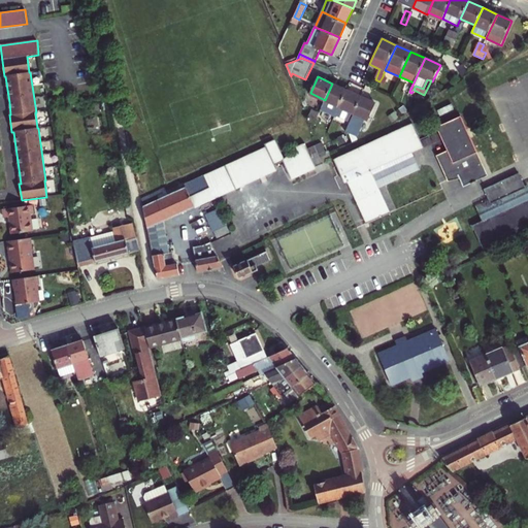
[(348,91),(332,84),(325,100),(322,107),(336,114),(348,91)]
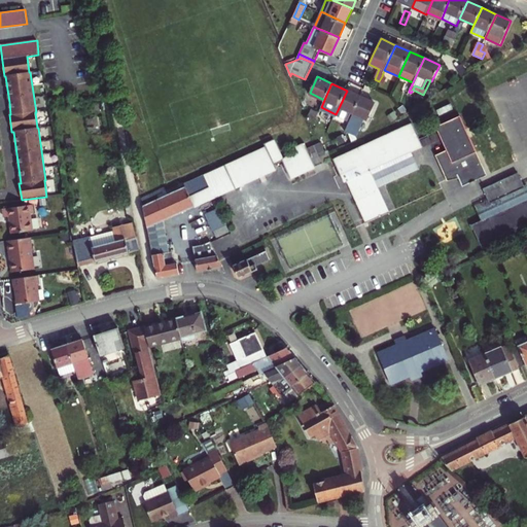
[(360,96),(347,91),(336,114),(349,120),(360,96)]
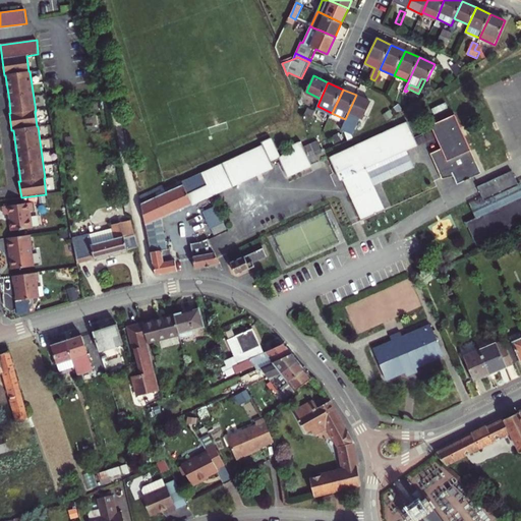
[(363,119),(370,102),(356,95),(345,119),(343,124),(340,130),(344,132),(349,134),(357,117),(363,119)]
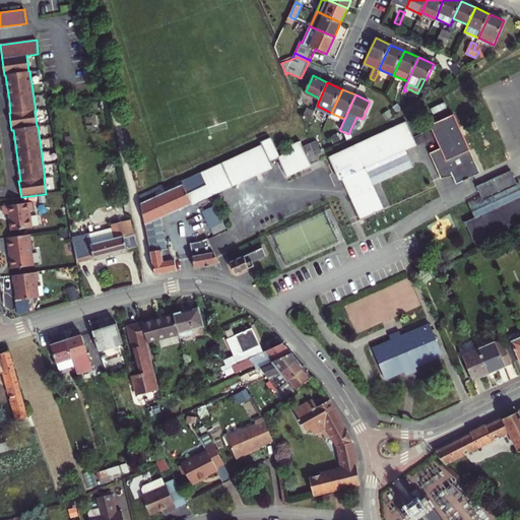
[(305,114),(307,115),(312,117),(314,112),(307,108),(305,114)]
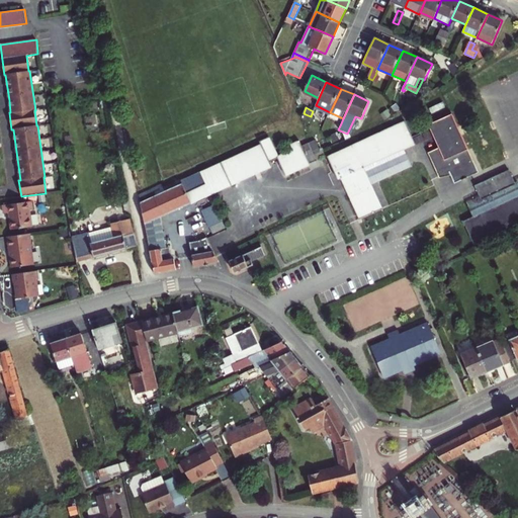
[(384,120),(391,116),(387,111),(382,115),(384,120)]
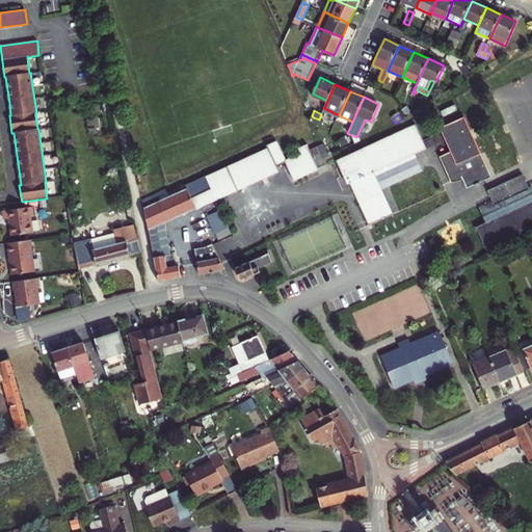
[(466,117),(441,129),(452,153),(441,158),(452,183),(462,178),(468,190),(486,181),(493,179),(466,117)]
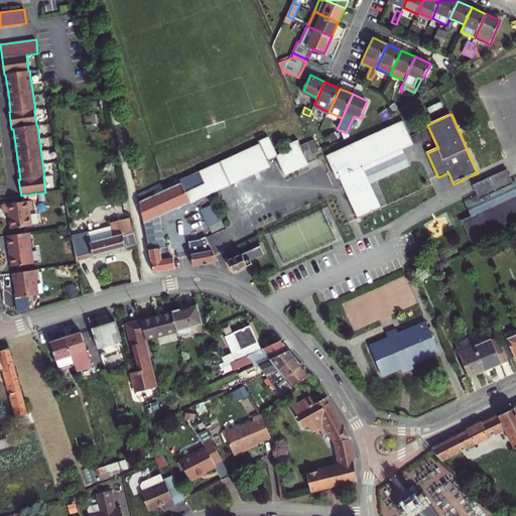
[(414,143),(404,122),(328,157),(337,178),(341,176),(360,219),(382,209),(371,185),(363,167),(404,148),(414,143)]
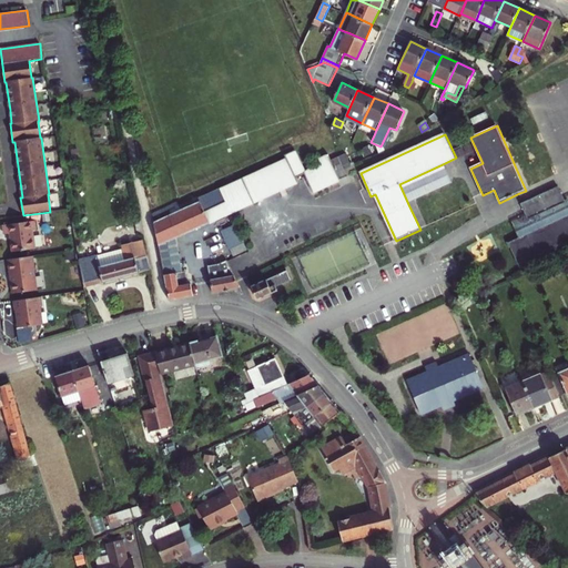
[(205,212),(210,222),(277,192),(300,182),(297,178),(305,173),(294,151),(285,155),(286,159),(221,190),(226,203),(205,212)]
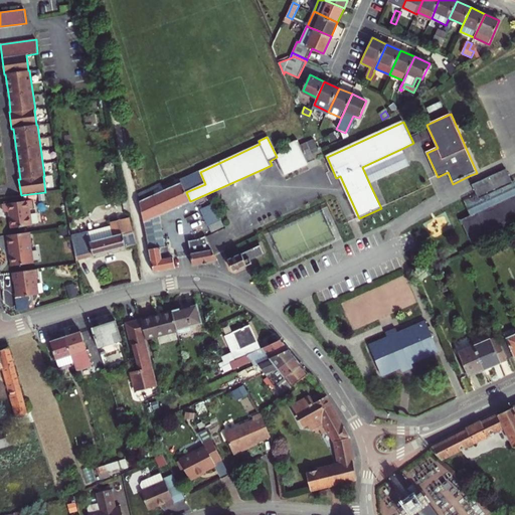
[(319,151),(314,140),(309,143),(314,153),(319,151)]
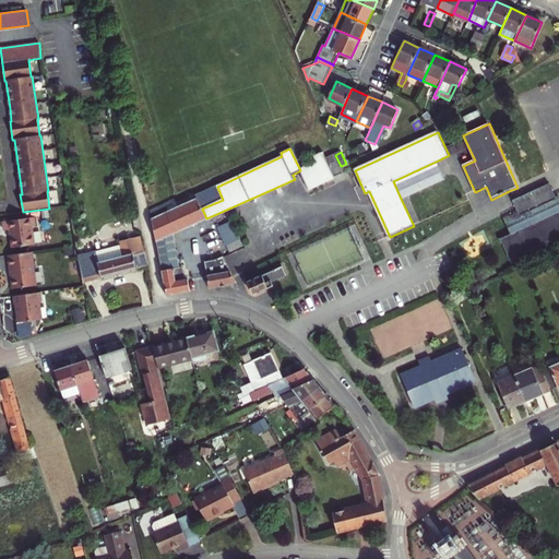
[(343,171),(353,167),(351,162),(346,164),(341,166),(335,155),(330,157),(325,159),(323,153),(314,157),(317,164),(300,170),(309,189),(343,174),(343,171)]
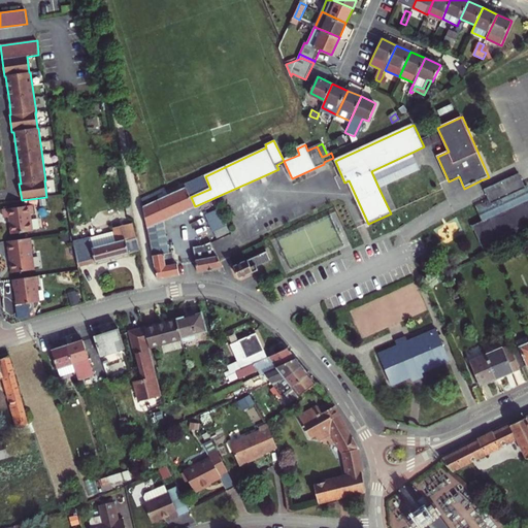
[(422,170),(414,152),(371,171),(380,190),(422,170)]
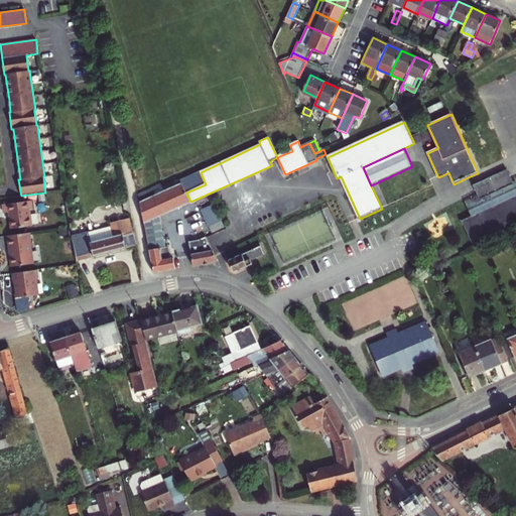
[(477,185),(474,186),(478,195),(480,200),(481,201),(515,184),(514,183),(508,170),(477,185)]
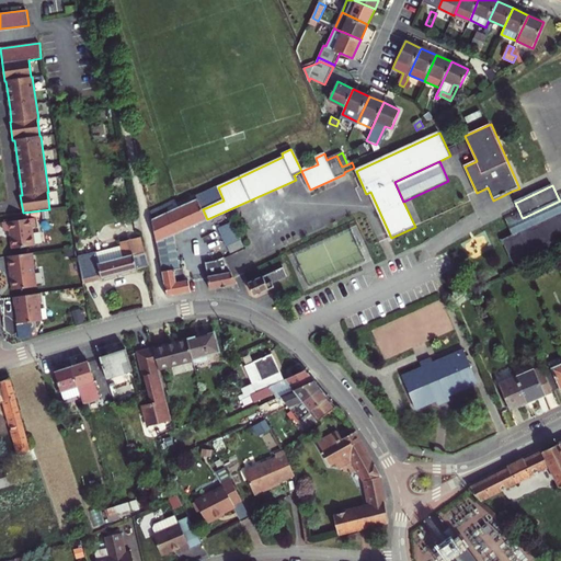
[(507,222),(513,236),(560,213),(560,198),(559,199),(560,201),(523,218),(522,217),(507,222)]
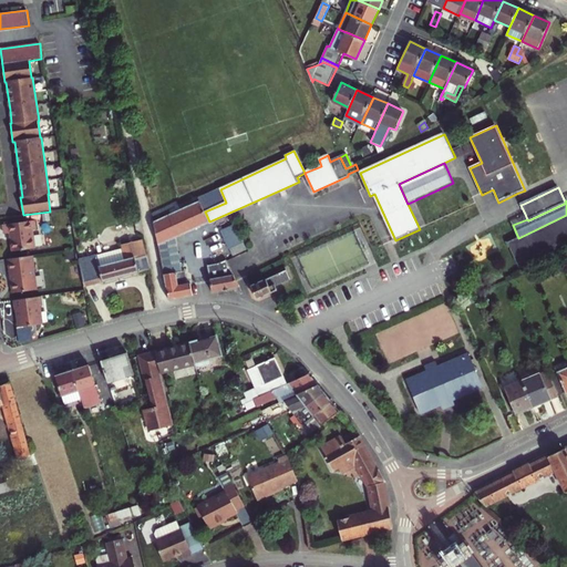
[(205,212),(200,202),(153,222),(157,245),(174,237),(209,222),(205,212)]
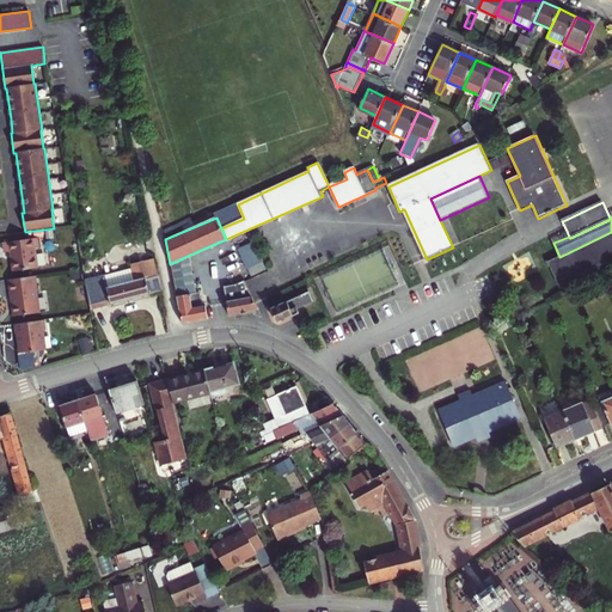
[(611,232),(560,257),(546,262),(550,269),(551,268),(560,287),(611,262),(611,232)]
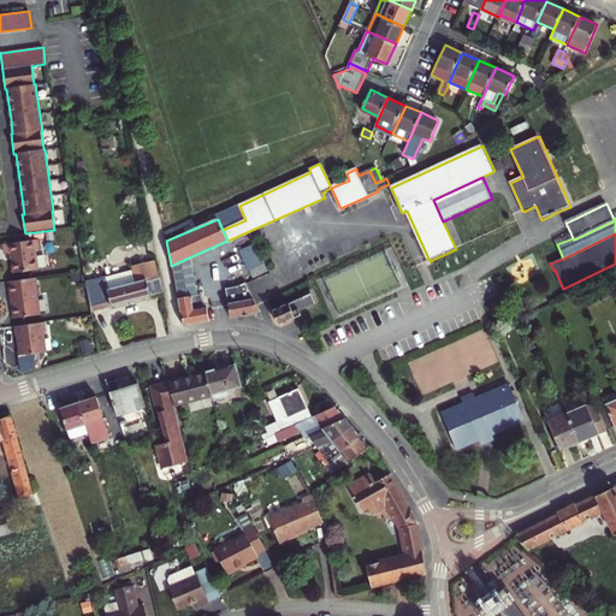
[(37,240),(4,244),(5,254),(11,254),(13,273),(37,270),(35,250),(39,250),(37,240)]
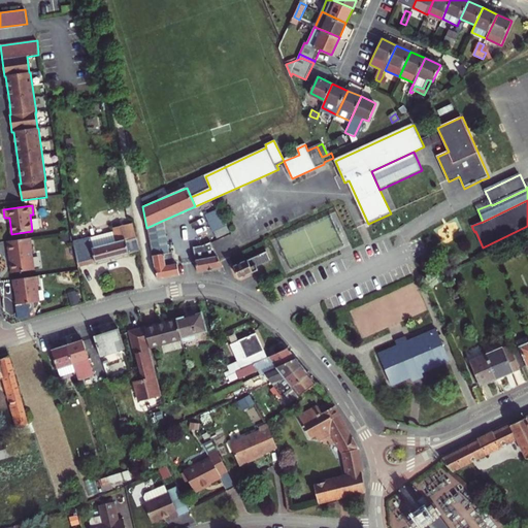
[(337,230),(331,218),(323,222),(329,234),(337,230)]
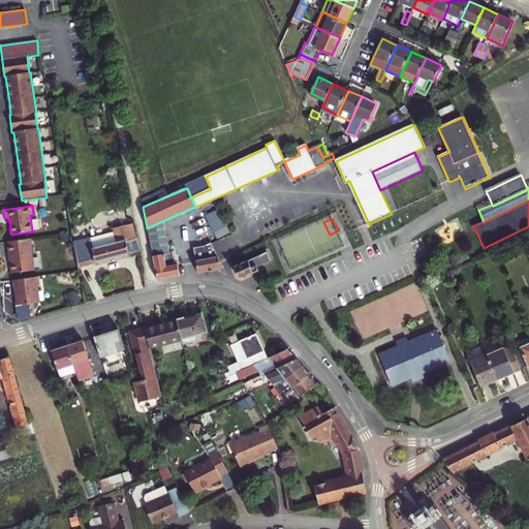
[(162,221),(147,228),(153,256),(168,253),(162,221)]
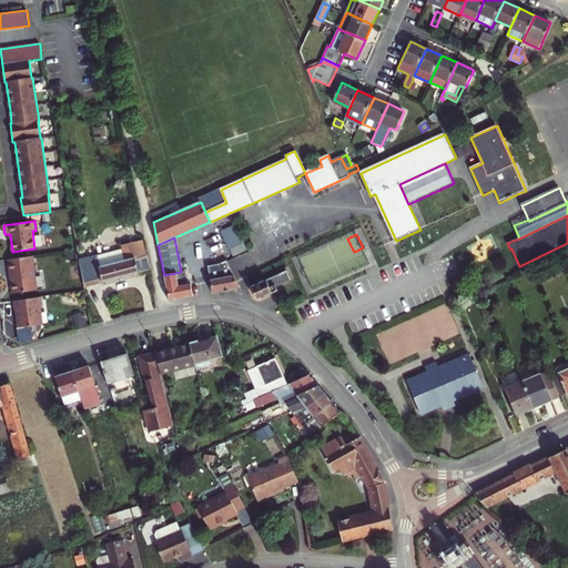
[(131,243),(135,259),(140,256),(146,255),(143,240),(131,243)]
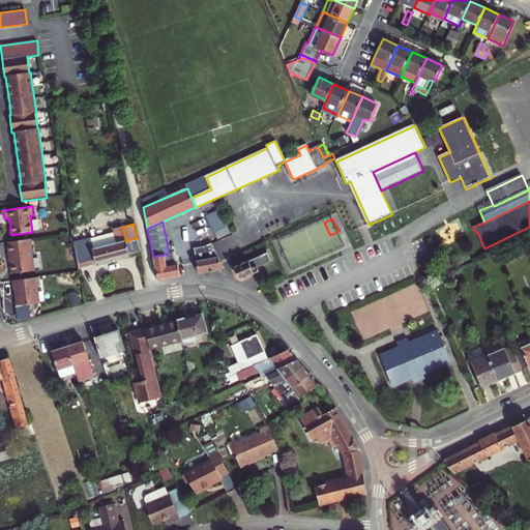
[(74,242),(79,267),(139,252),(137,238),(130,239),(126,241),(122,227),(114,229),(115,233),(74,242)]
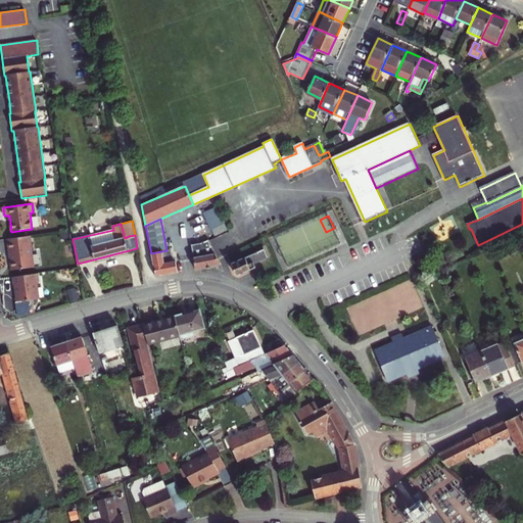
[(227,230),(225,224),(212,230),(215,236),(227,230)]
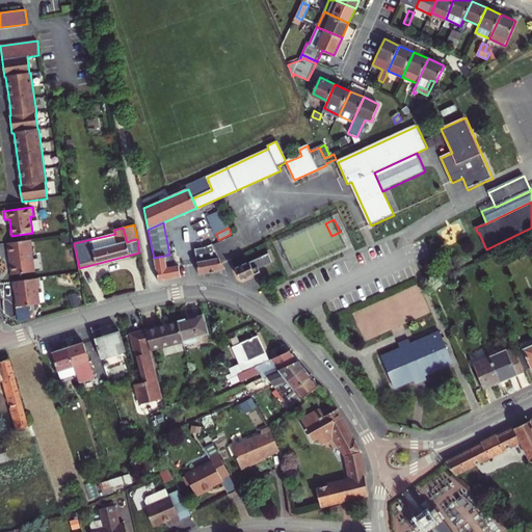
[(31,240),(7,243),(9,258),(10,258),(12,275),(33,272),(31,255),(33,255),(31,240)]
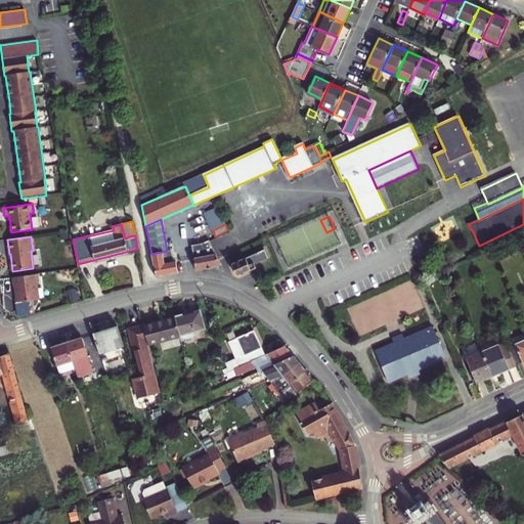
[(191,244),(195,269),(221,265),(218,260),(210,241),(209,239),(203,242),(191,244)]
